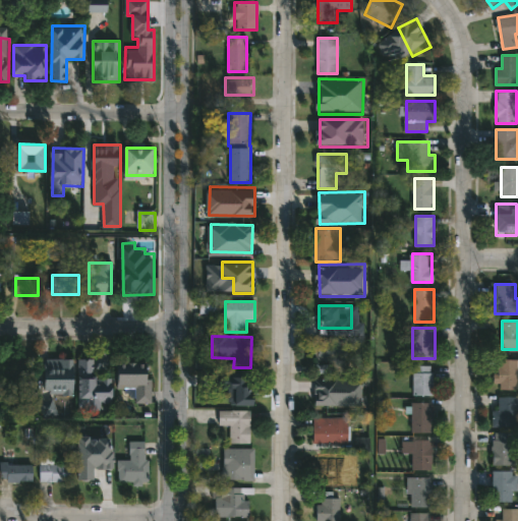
[(347,342),(347,360),(317,360),(317,342),(347,342)]
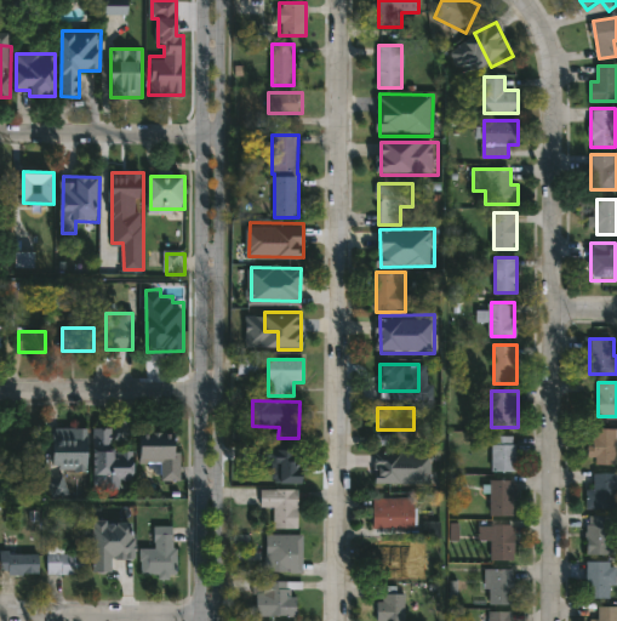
[(135,451),(135,479),(121,479),(121,489),(92,489),(93,428),(116,428),(116,451),(135,451)]
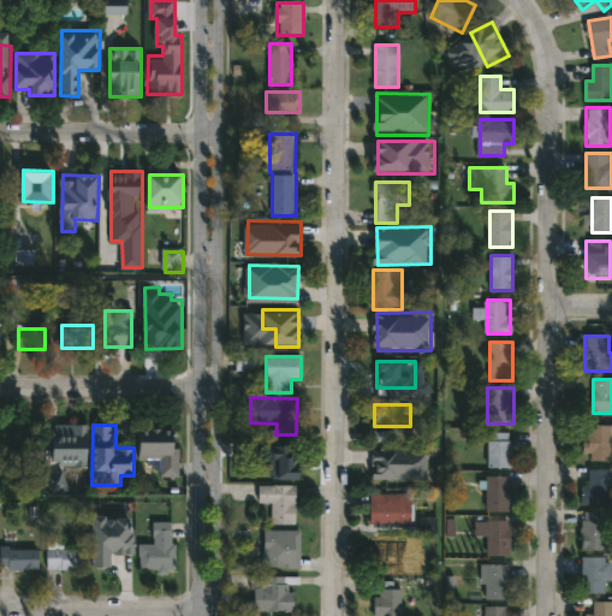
[(588,462),(588,426),(611,426),(611,462),(588,462)]
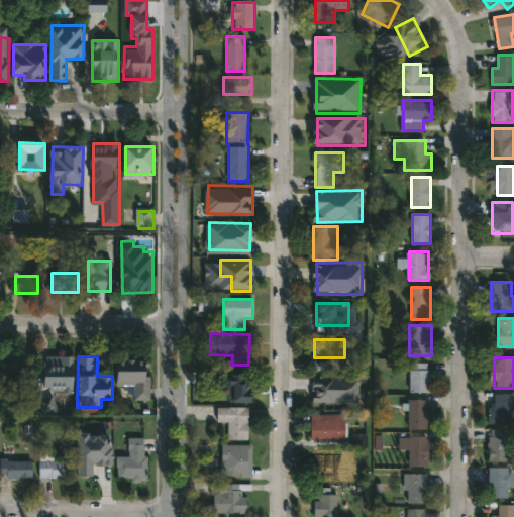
[(42,359),(71,359),(71,382),(42,382),(42,359)]
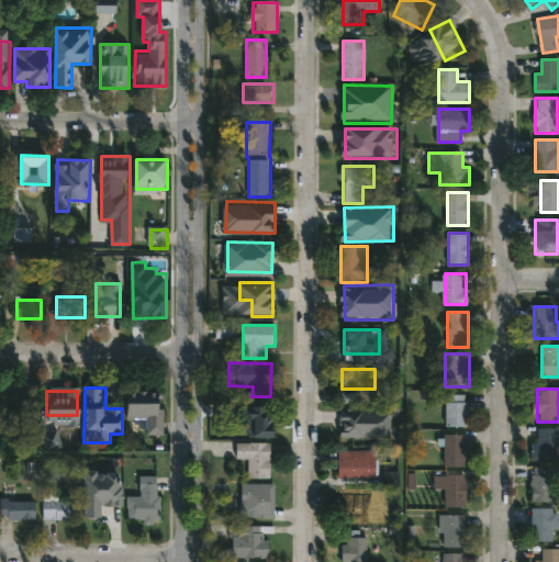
[(146,419),(129,419),(129,391),(164,391),(164,435),(146,435),(146,419)]
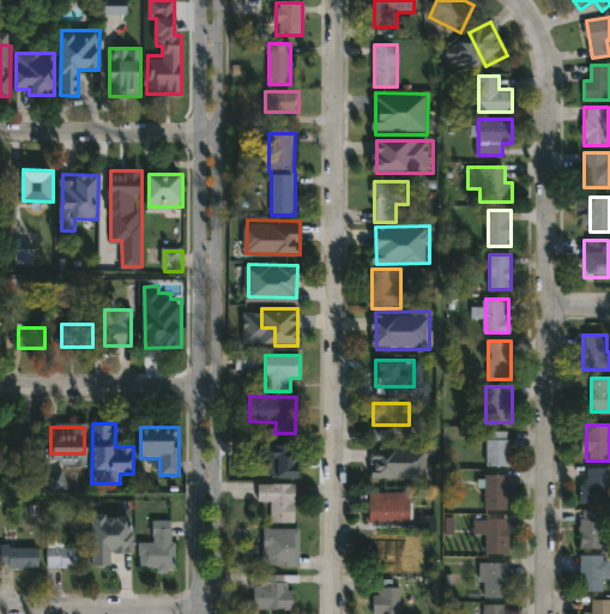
[(487,465),(487,432),(511,432),(511,465),(487,465)]
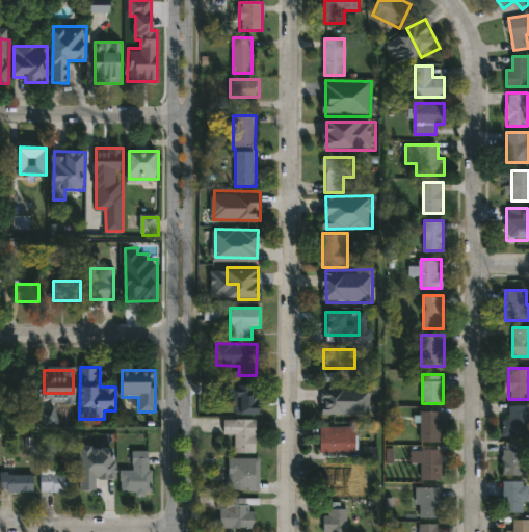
[(242,415),(226,415),(225,382),(256,381),(256,402),(241,402),(242,415)]
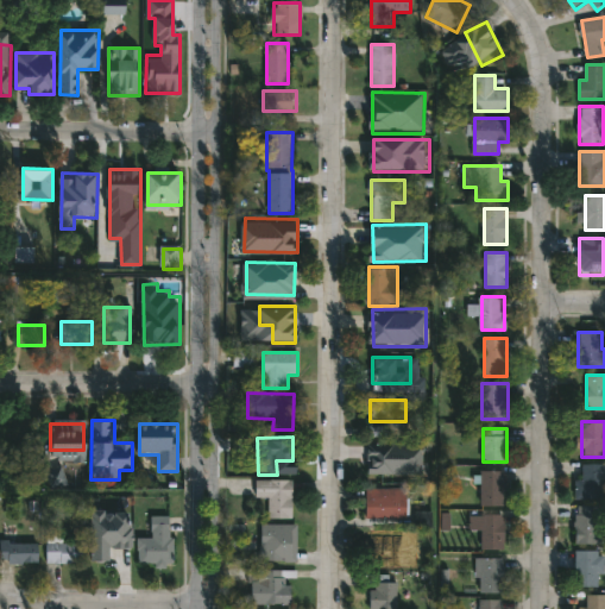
[(408,476),(373,476),(373,443),(396,443),(396,450),(408,450),(408,476)]
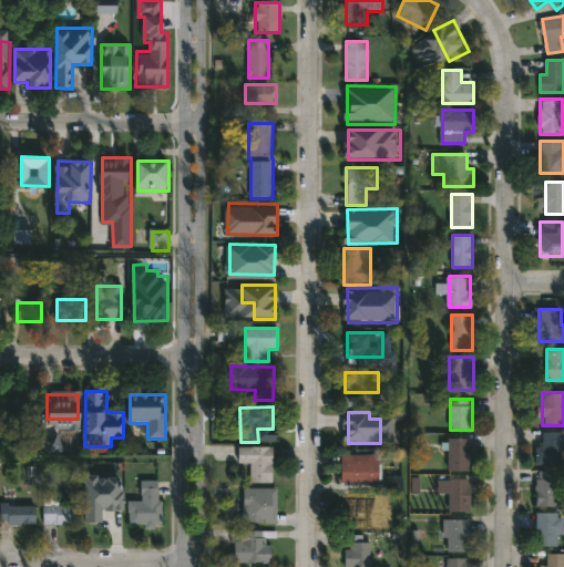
[(536,447),(544,447),(544,432),(563,432),(563,465),(536,465),(536,447)]
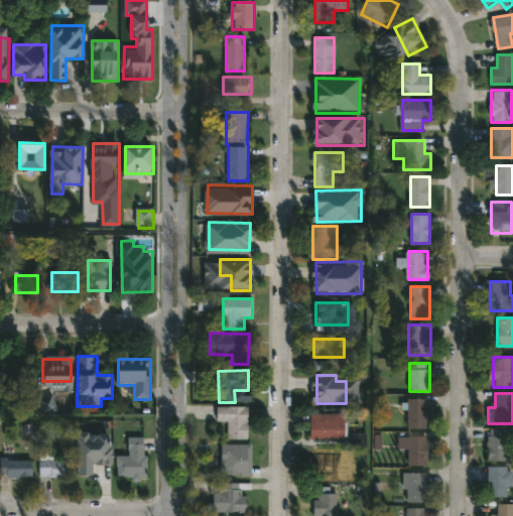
[(408,399),(429,399),(429,428),(408,428),(408,399)]
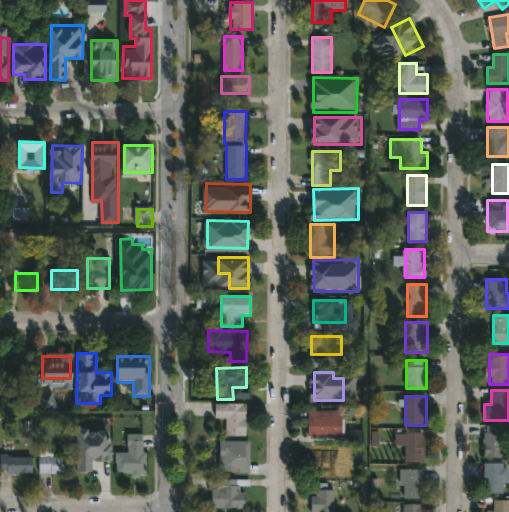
[(216,404),(246,404),(246,435),(227,435),(227,418),(216,418),(216,404)]
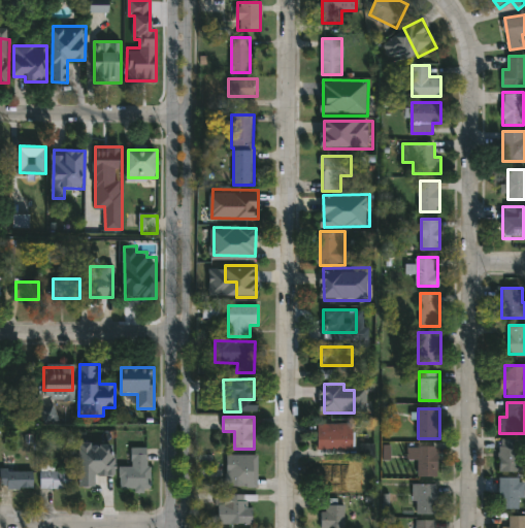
[(319,423),(354,423),(354,450),(319,450),(319,423)]
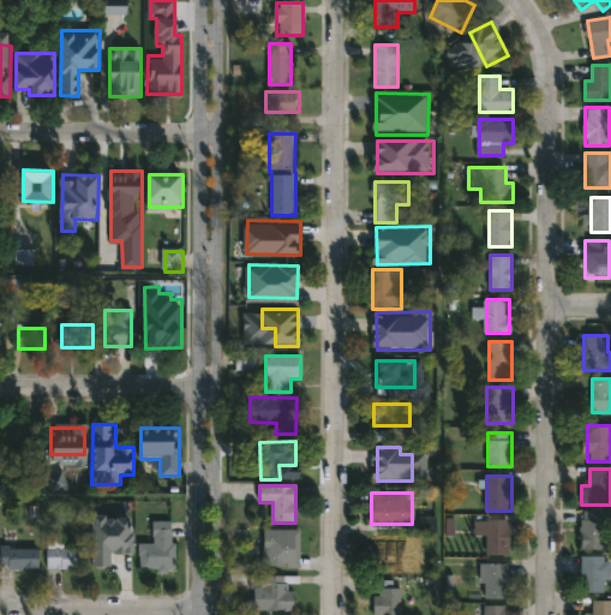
[(605,549),(581,549),(581,511),(605,511),(605,549)]
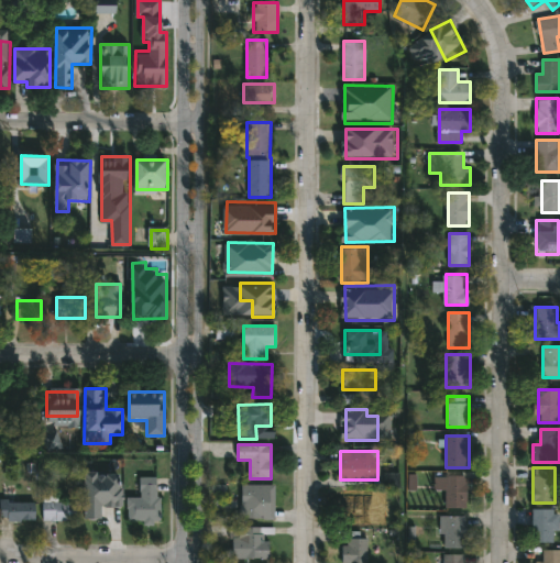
[(122,507),(102,507),(102,518),(86,518),(86,473),(122,473),(122,507)]
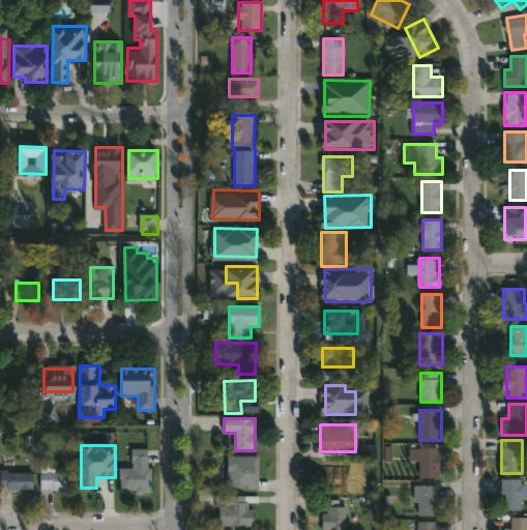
[(419,477),(419,447),(440,447),(440,477),(419,477)]
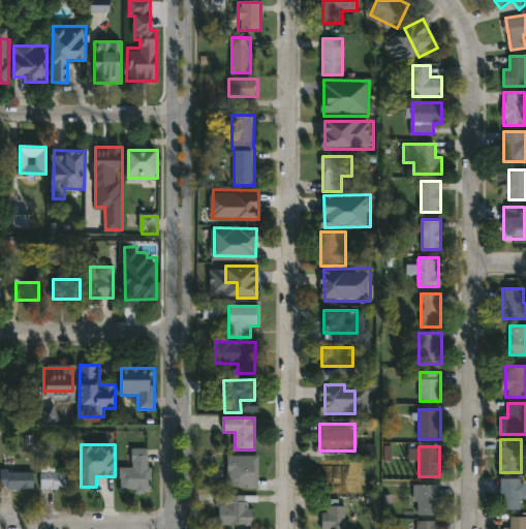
[(121,491),(120,467),(132,467),(132,448),(149,447),(151,491),(121,491)]
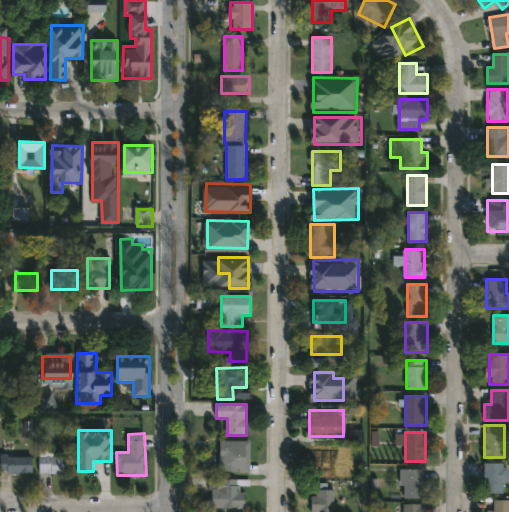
[(250,441),(250,471),(220,471),(220,441),(250,441)]
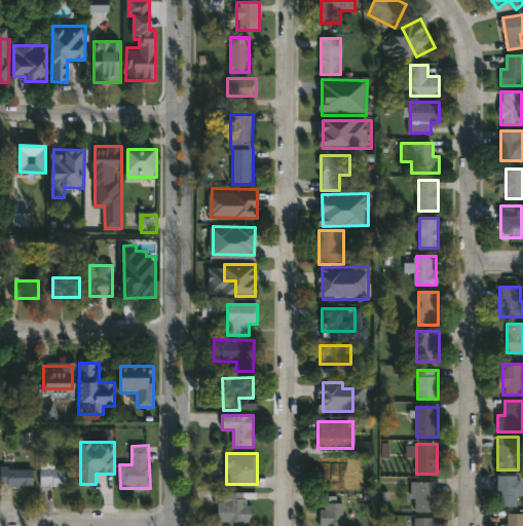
[(324,457),(357,457),(357,476),(341,476),(341,487),(324,487),(324,457)]
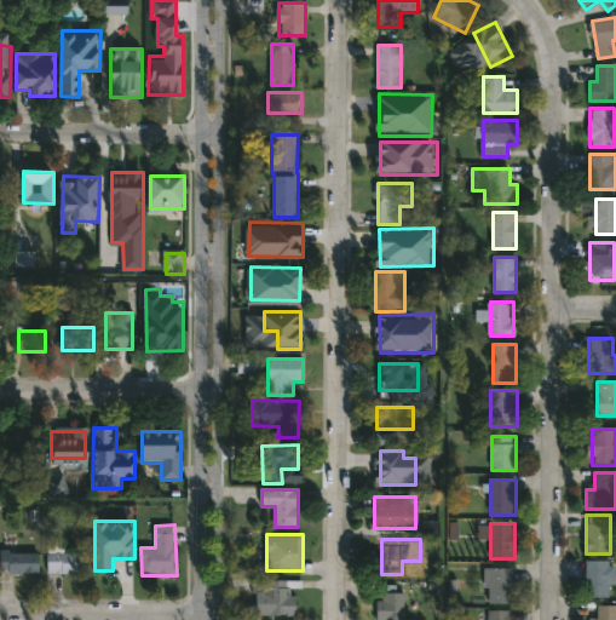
[(49,549),(84,549),(84,573),(49,573),(49,549)]
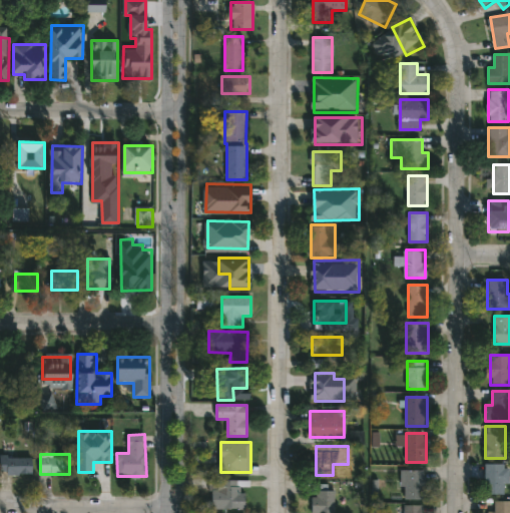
[(33,457),(33,474),(1,474),(1,457),(33,457)]
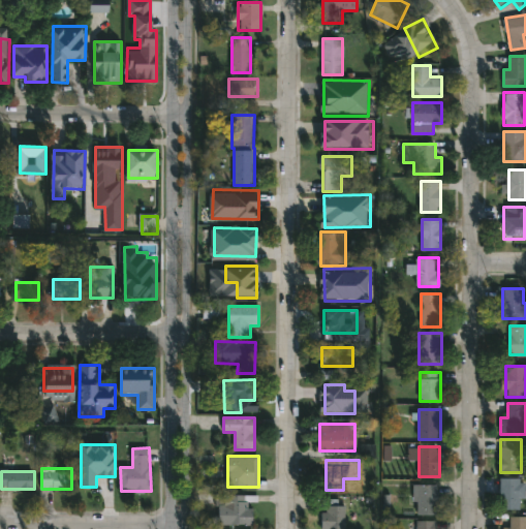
[(500,509),(500,478),(525,478),(525,509),(500,509)]
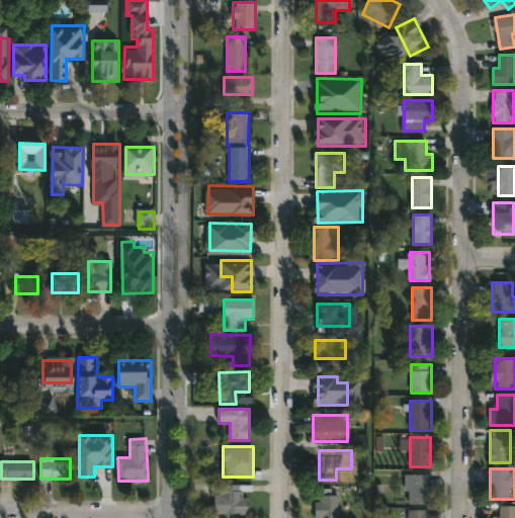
[(429,475),(429,504),(407,504),(407,475),(429,475)]
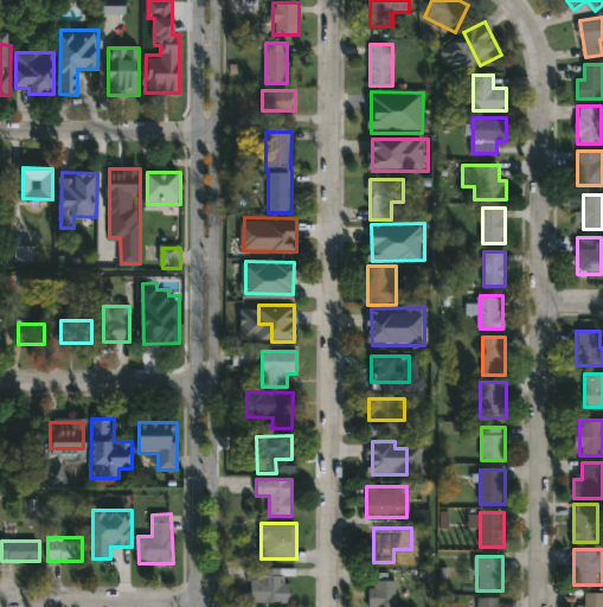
[(252,602),(252,568),(292,568),(292,602),(252,602)]
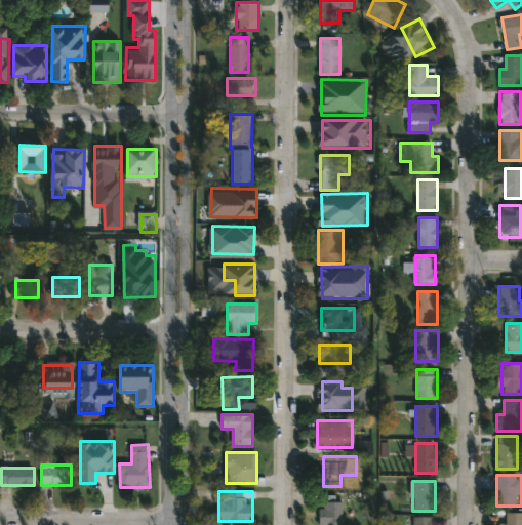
[(320,524),(320,501),(330,501),(343,501),(343,524),(320,524)]
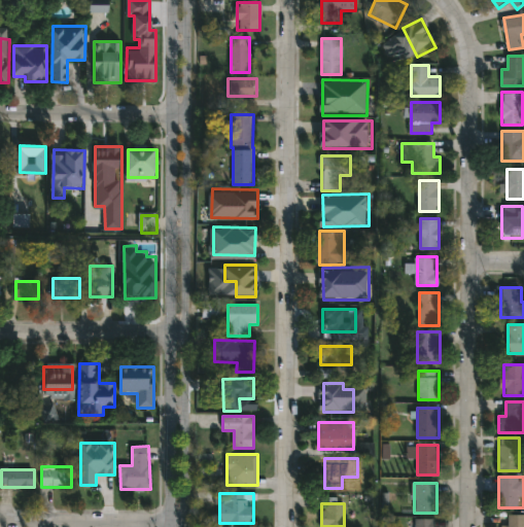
[(501,526),(501,525),(509,525),(509,514),(523,514),(523,526),(501,526)]
